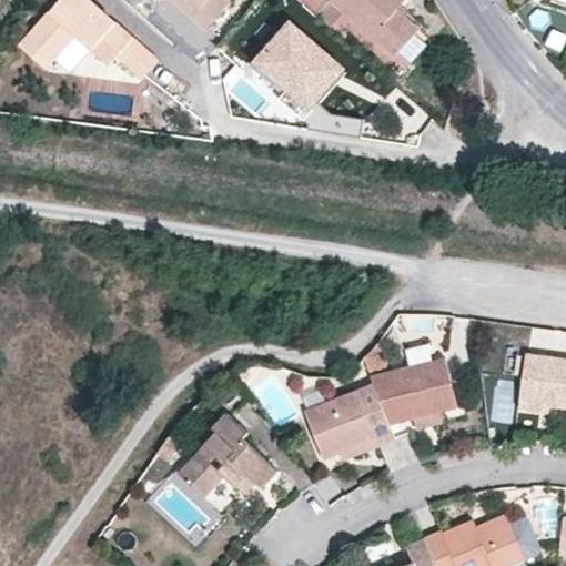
[(155,63),(81,0),(59,0),(16,47),(60,84),(99,47),(117,66),(142,84),(155,63)]
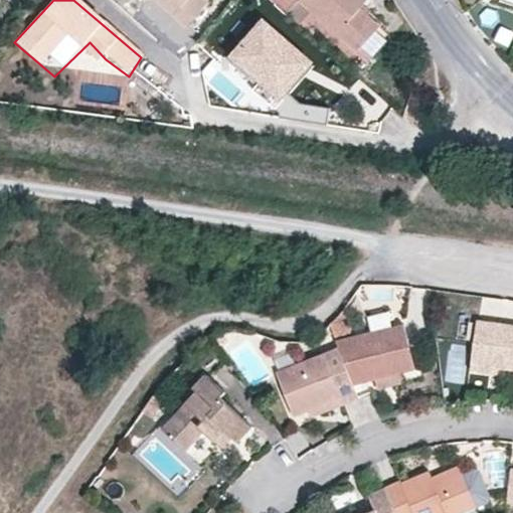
[(154,0),(179,21),(196,0),(154,0)]
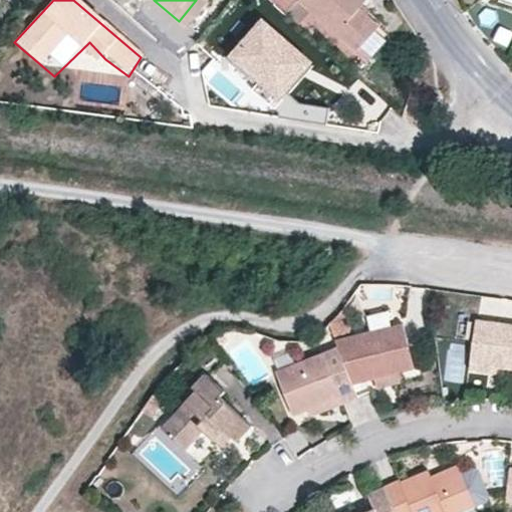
[(196,0),(179,21),(186,27),(209,1),(208,0),(196,0)]
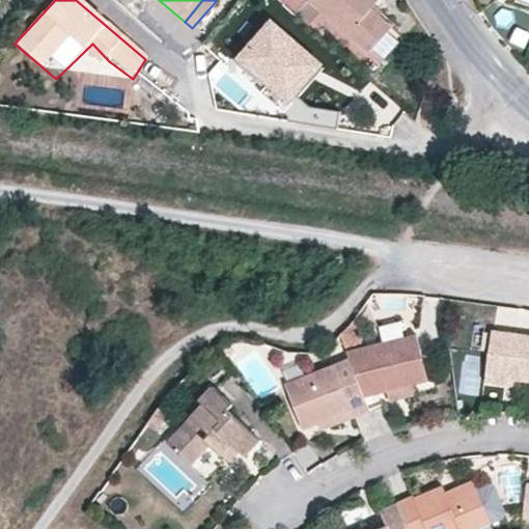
[(282,0),(297,12),(308,0),(307,0),(282,0)]
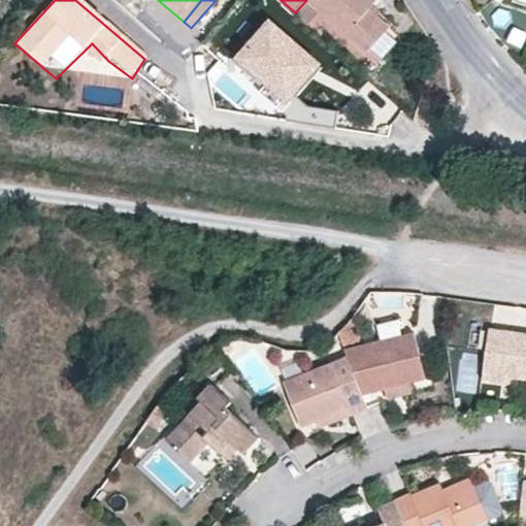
[(389,27),(369,8),(375,0),(305,0),(306,0),(365,53),(371,47),(383,59),(399,40),(387,29),(389,27)]
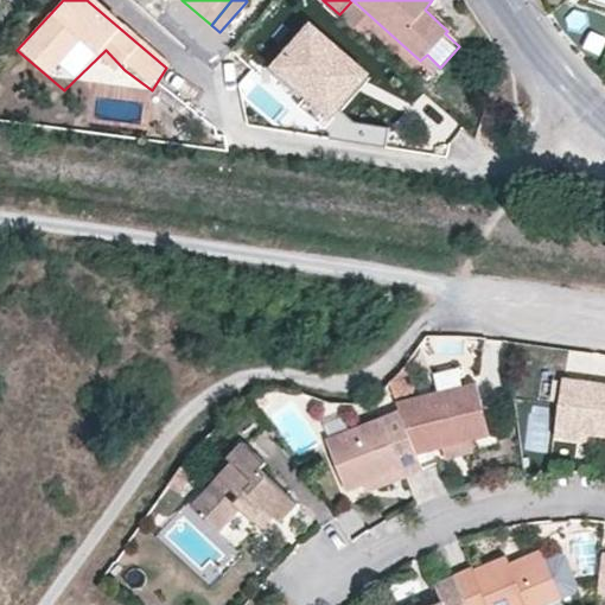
[(370,75),(307,21),(262,69),(326,128),(370,75)]
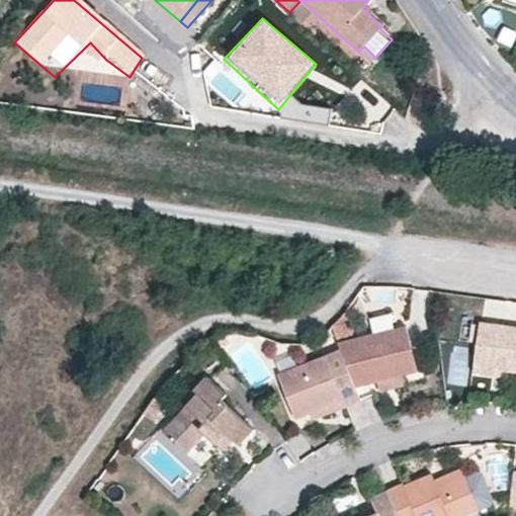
[(367,318),(371,333),(392,327),(388,313),(367,318)]
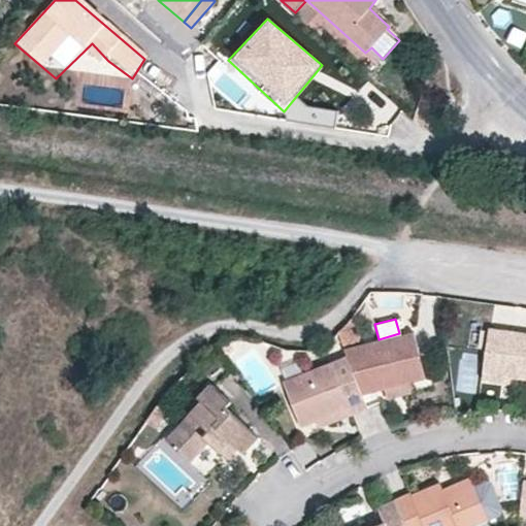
[(334,333),(342,350),(358,344),(353,326),(350,322),(343,323),(334,333)]
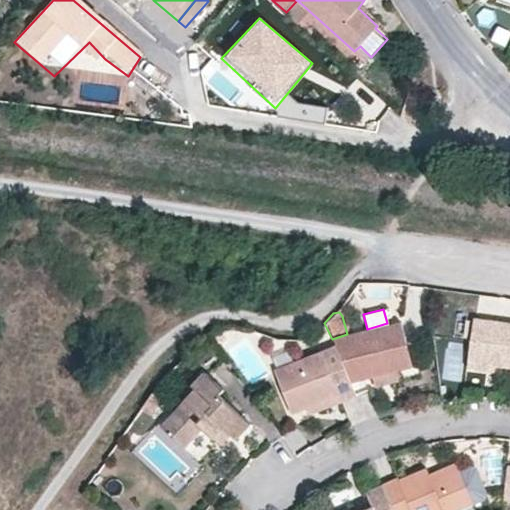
[(347,334),(332,339),(334,346),(350,382),(372,376),(398,369),(411,366),(399,320),(387,323),(367,329),(347,334)]
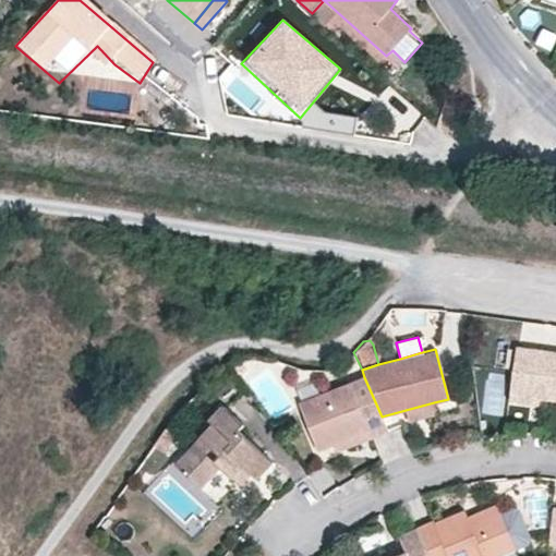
[(508,396),(536,400),(555,402),(555,357),(515,351),(508,396)]
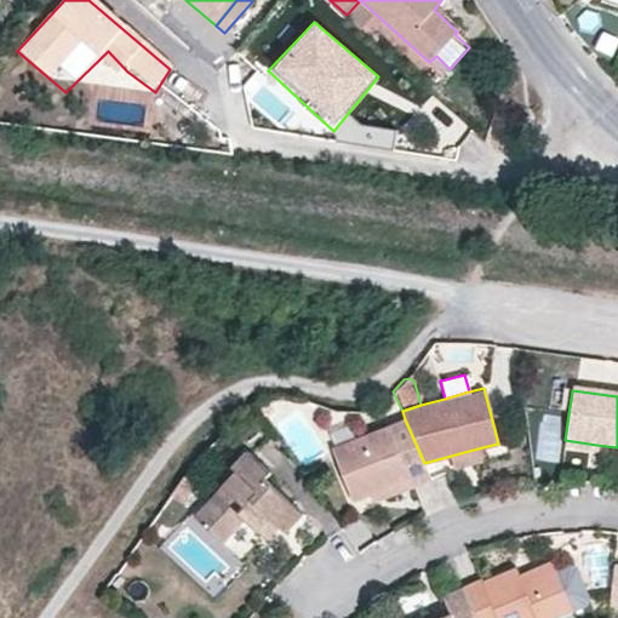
[(352,504),(372,497),(411,481),(413,488),(430,482),(424,463),(405,419),(330,451),(352,504)]
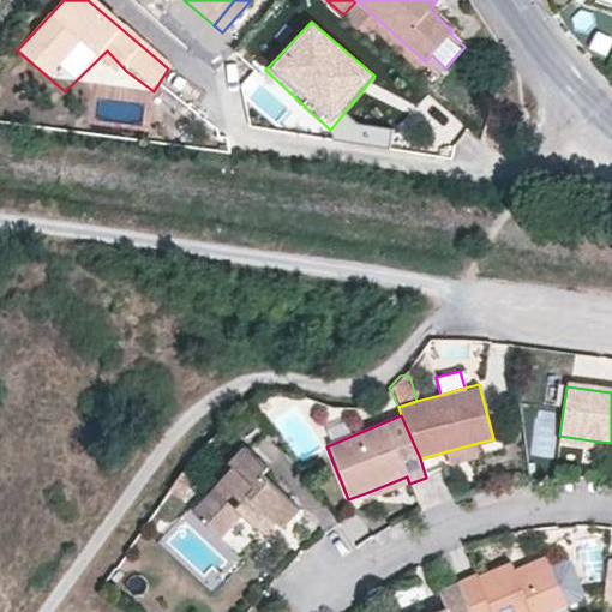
[(559,436),(558,445),(589,450),(591,441),(559,436)]
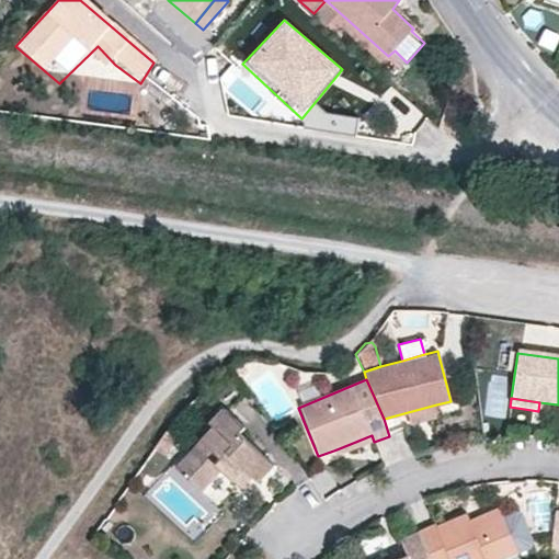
[(436,405),(408,412),(411,423),(440,415),(436,405)]
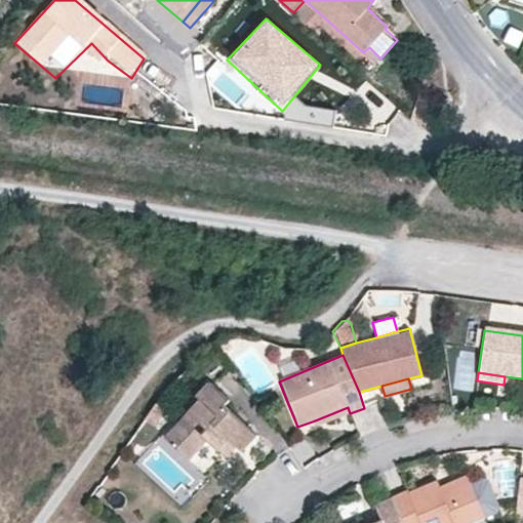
[(194,399),(198,402),(161,440),(184,463),(203,443),(213,453),(224,443),(232,450),(237,455),(252,440),(222,410),(227,405),(207,386),(194,399)]
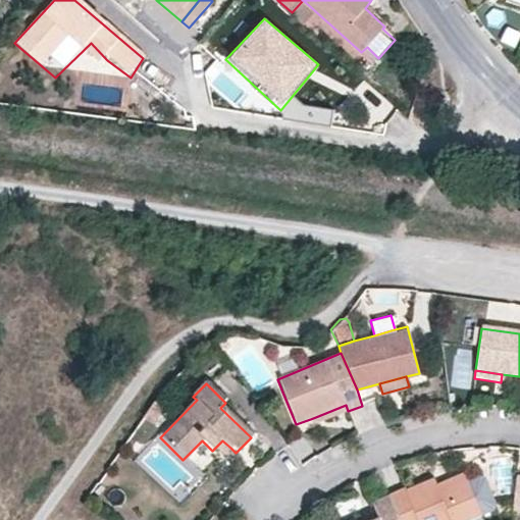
[(313,418),(316,425),(348,411),(346,405),(313,418)]
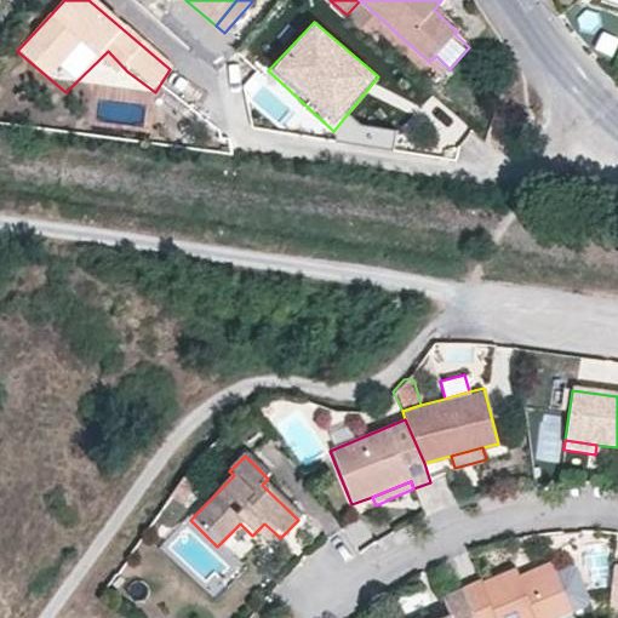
[(252,536),(263,544),(274,532),(264,524),(252,536)]
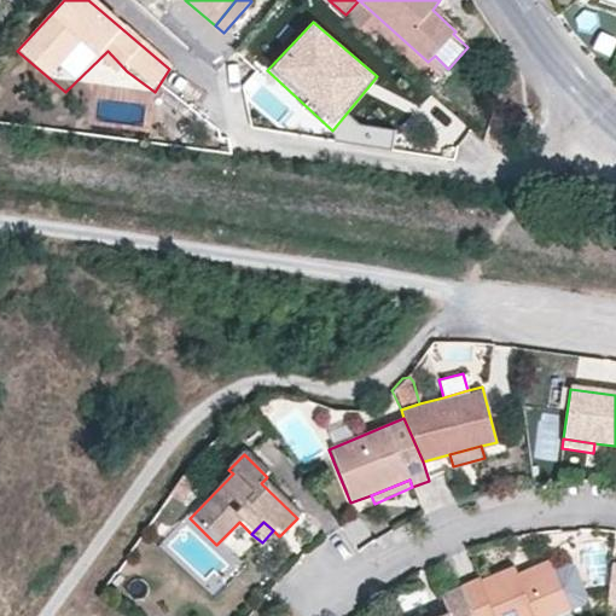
[(516,580),(519,590),(552,575),(548,567),(516,580)]
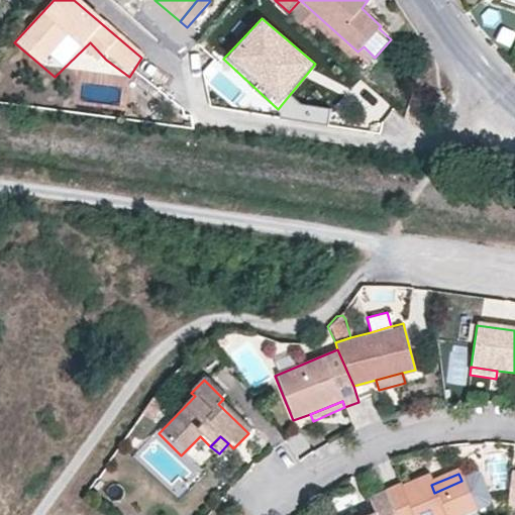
[(449,514),(472,506),(461,481),(434,493),(431,485),(428,480),(403,491),(401,488),(385,494),(394,514),(449,514)]
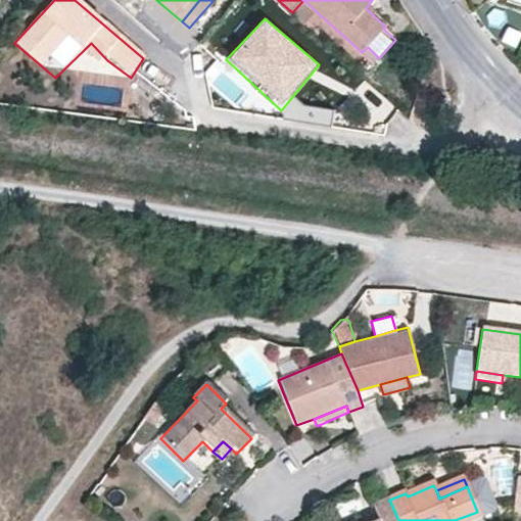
[(373,508),(377,520),(398,520),(389,500),(373,508)]
